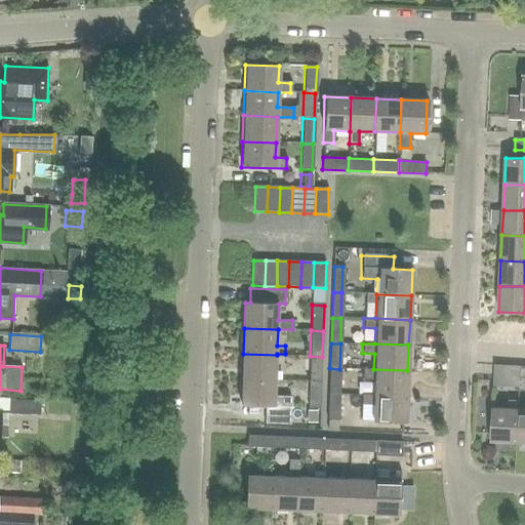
[(276,380),(277,355),(243,354),(242,379),(276,380)]
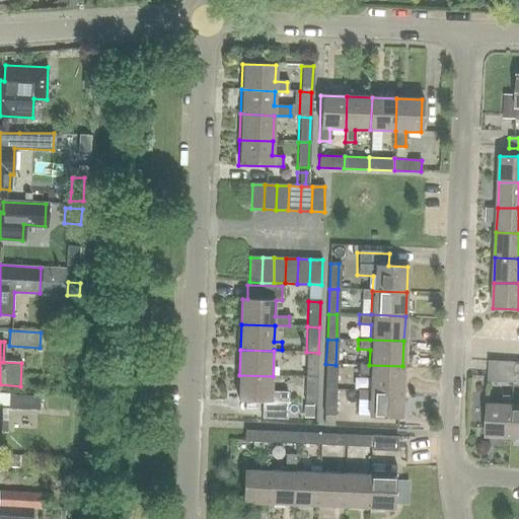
[(317,378),(318,353),(306,352),(305,377),(317,378)]
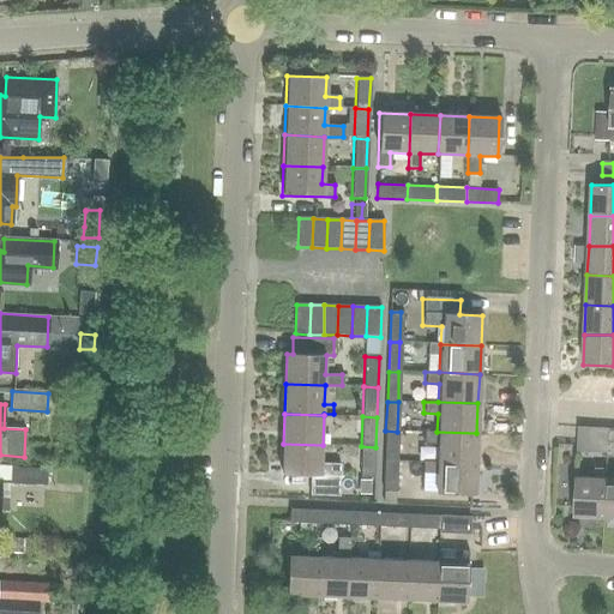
[(607,441),(608,428),(579,427),(578,451),(602,452),(607,452),(607,441)]
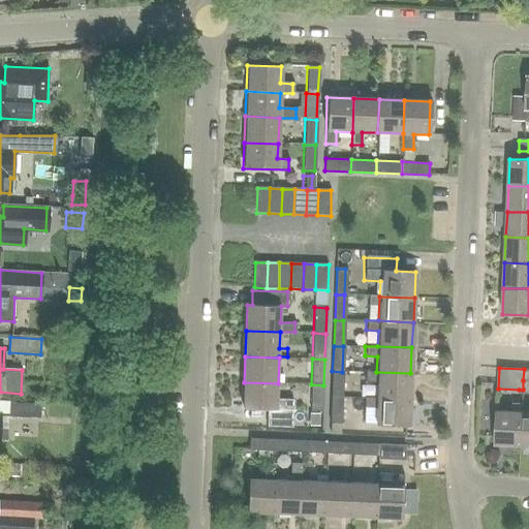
[(341,398),(342,372),(332,371),(331,397),(341,398)]
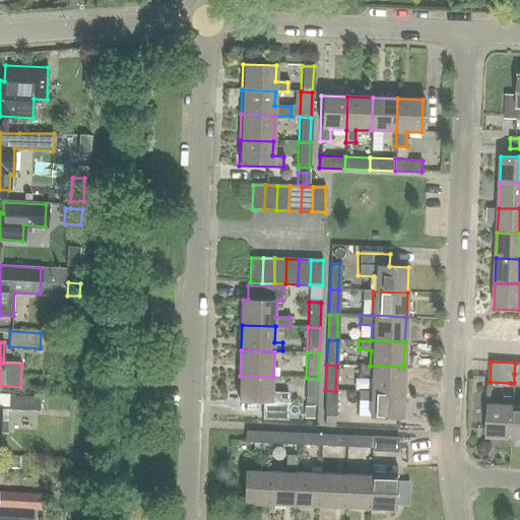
[(403,367),(370,366),(358,366),(358,375),(370,376),(369,391),(402,392),(403,367)]
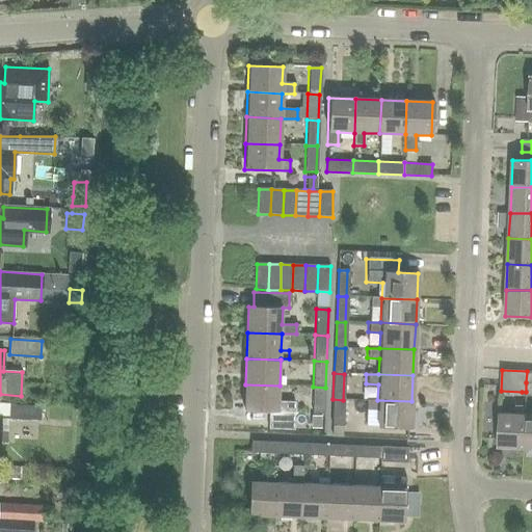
[(278,403),(280,386),(245,384),(244,410),(270,411),(269,428),(294,429),(295,404),(278,403)]
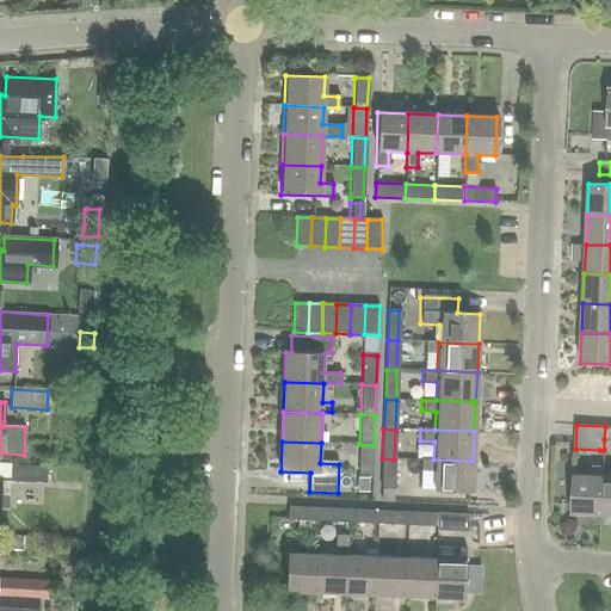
[(372,475),(374,445),(359,444),(358,474),(372,475)]
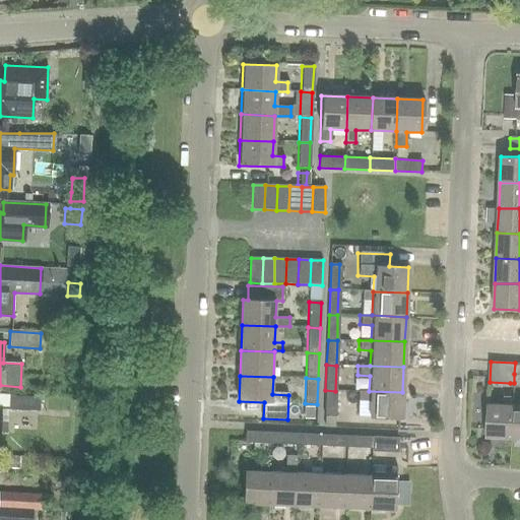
[(334,416),(335,391),(325,390),(324,416),(334,416)]
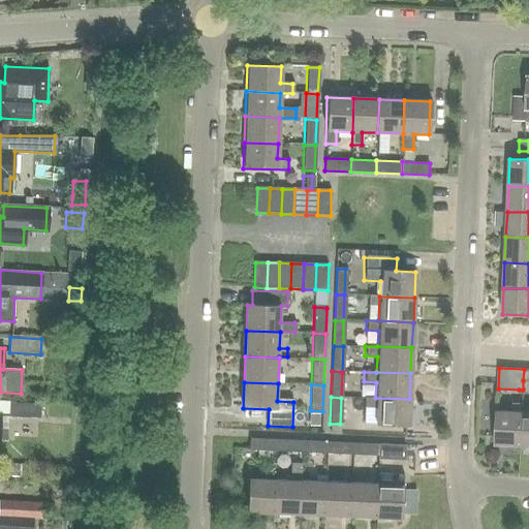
[(409,399),(375,398),(364,397),(363,407),(375,407),(374,425),(408,426),(409,399)]
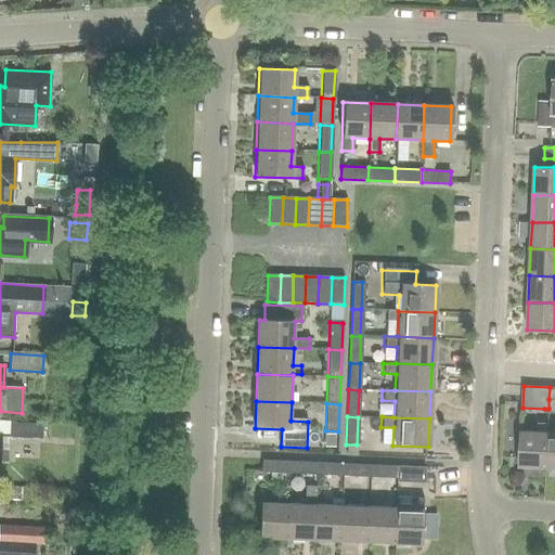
[(42,439),(43,425),(10,423),(9,437),(9,438),(42,439)]
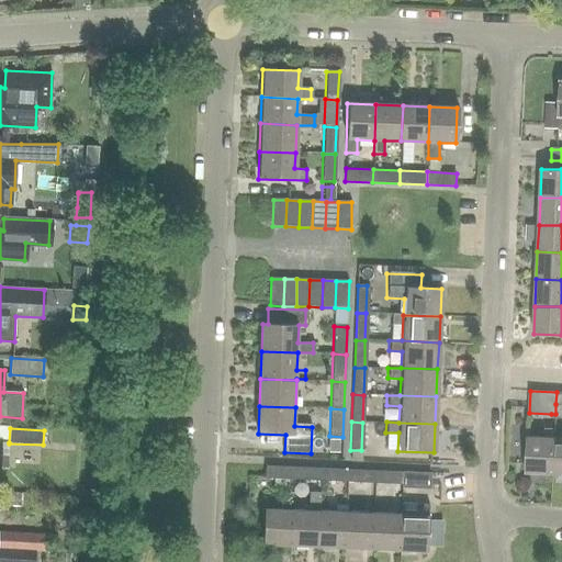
[(552,473),(554,438),(554,428),(544,428),(543,437),(526,437),(524,472),(552,473)]
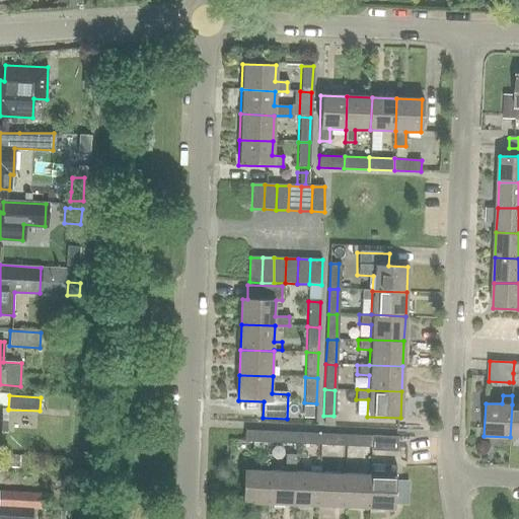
[(518,437),(518,403),(512,404),(510,437),(518,437)]
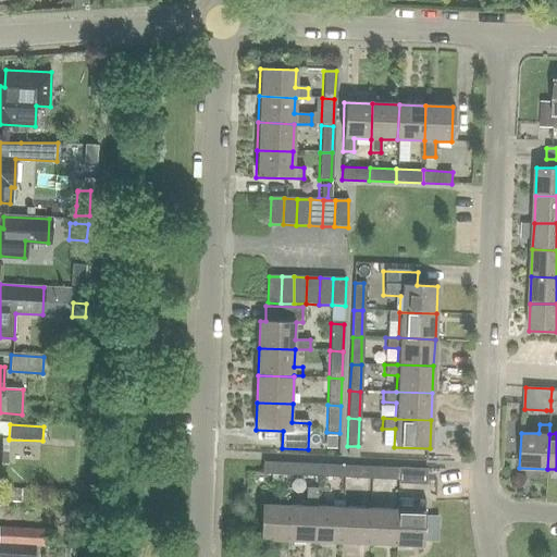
[(1,435),(0,434),(0,463),(8,465),(9,440),(9,438),(1,438),(1,435)]
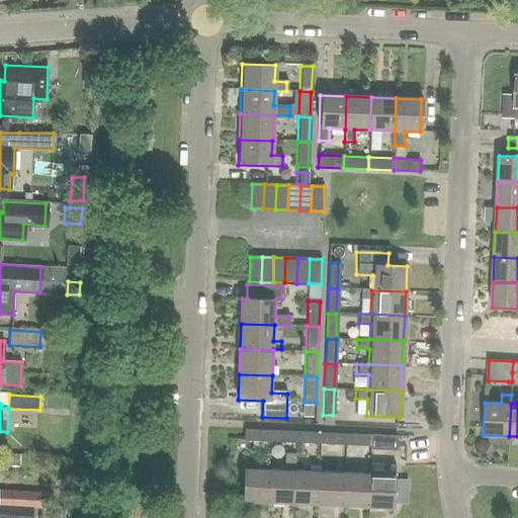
[(270,441),(270,430),(245,429),(244,440),(270,441)]
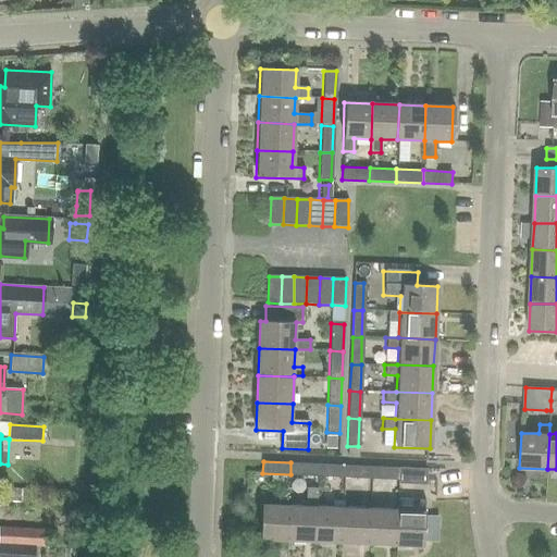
[(318,475),(318,463),(291,462),(291,474),(318,475)]
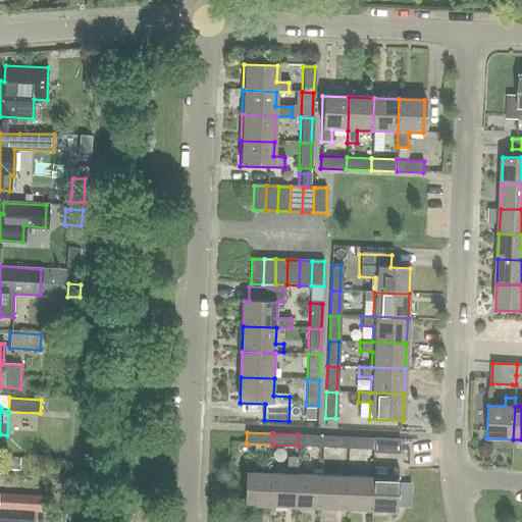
[(322,447),(323,435),(298,434),(298,446),(322,447)]
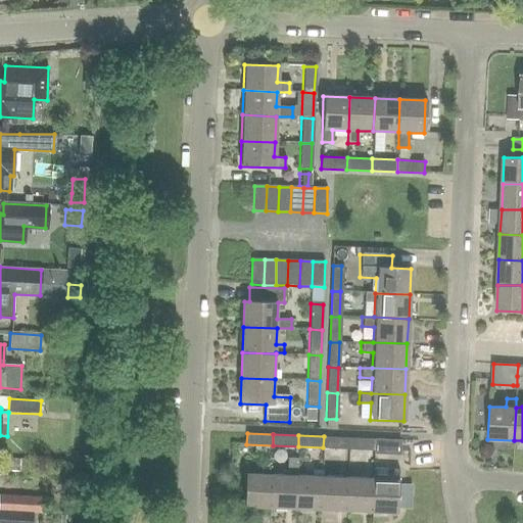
[(348,449),(349,437),(324,436),(323,447),(348,449)]
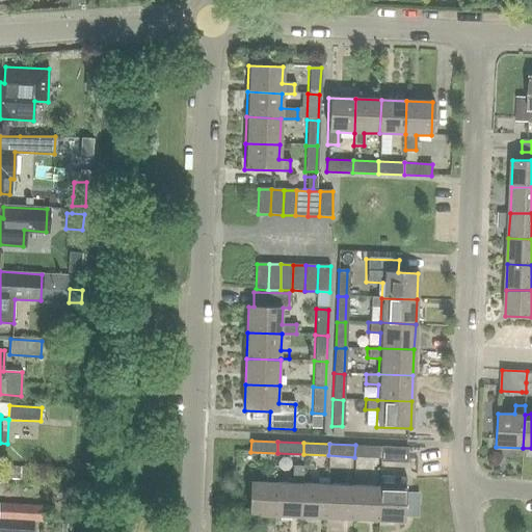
[(380,458),(380,446),(355,445),(354,457),(380,458)]
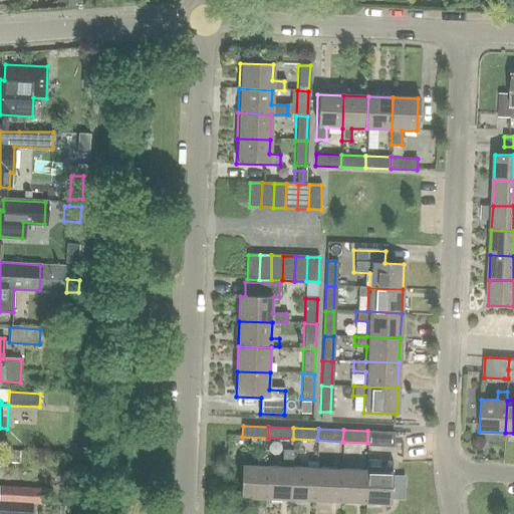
[(367,431),(367,443),(394,444),(394,433),(367,431)]
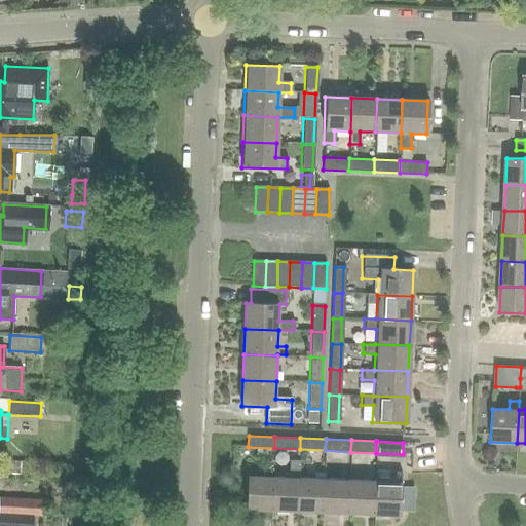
[(19,460),(1,460),(1,474),(19,474),(19,460)]
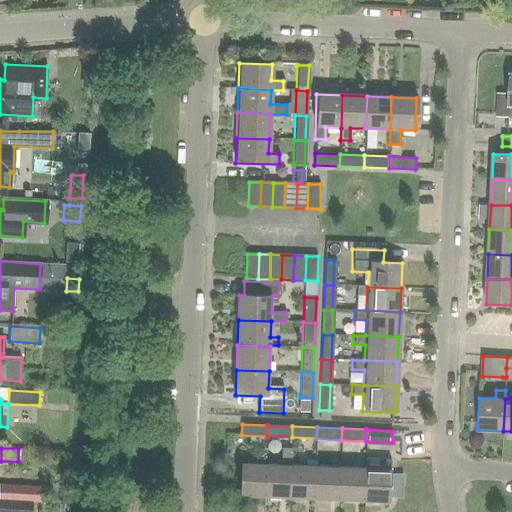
[(265,497),(289,498),(291,465),(291,449),(282,448),(281,465),(266,464),(265,497)]
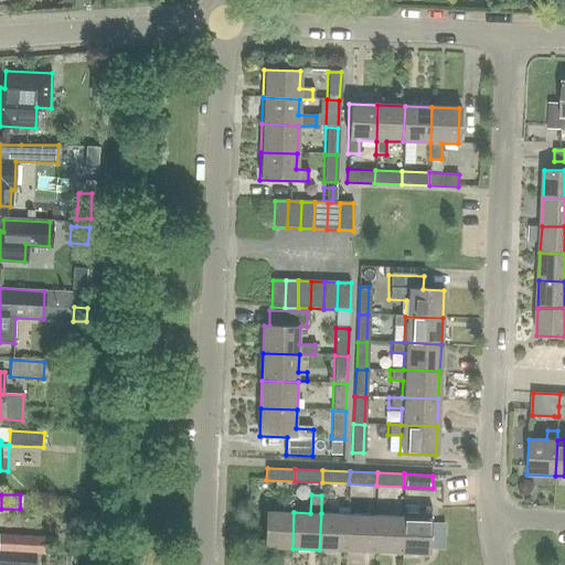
[(403,507),(403,516),(402,553),(429,553),(432,518),(428,518),(429,508),(403,507)]
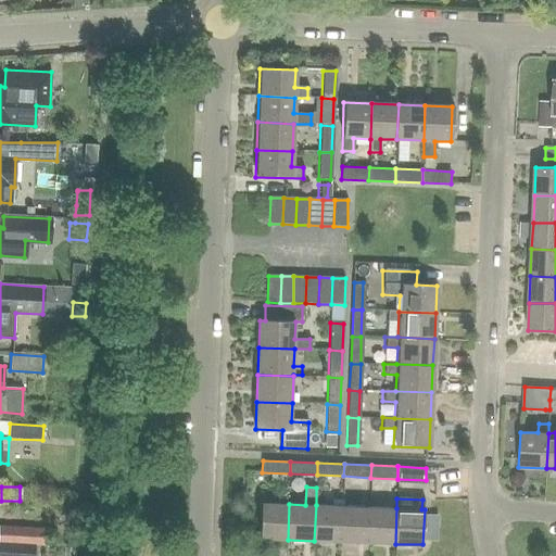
[(332,506),(316,505),(314,541),(341,542),(342,506),(343,500),(332,500),(332,506)]
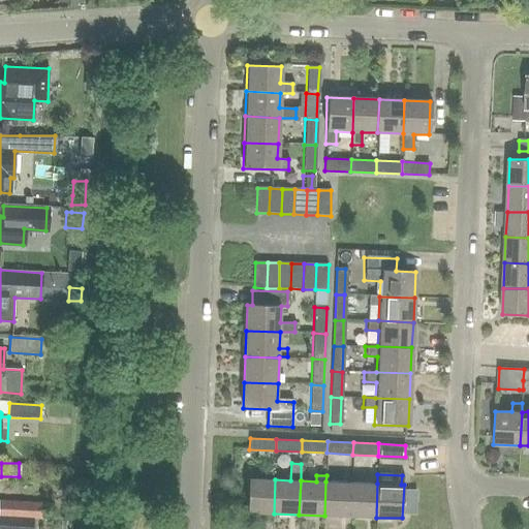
[(274,514),(275,479),(248,478),(247,512),(274,514)]
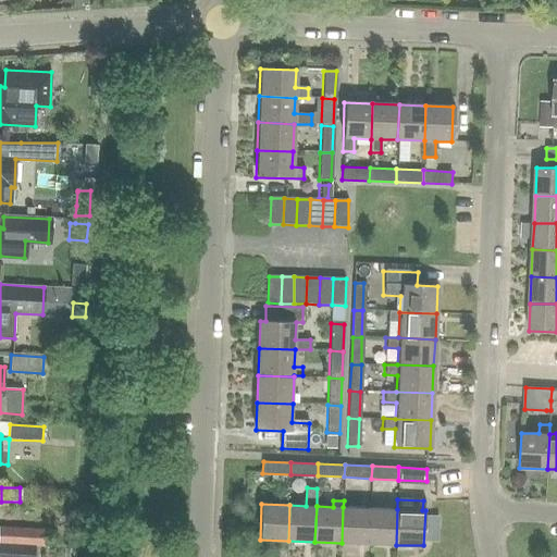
[(342,543),(369,544),(370,508),(343,507),(342,543)]
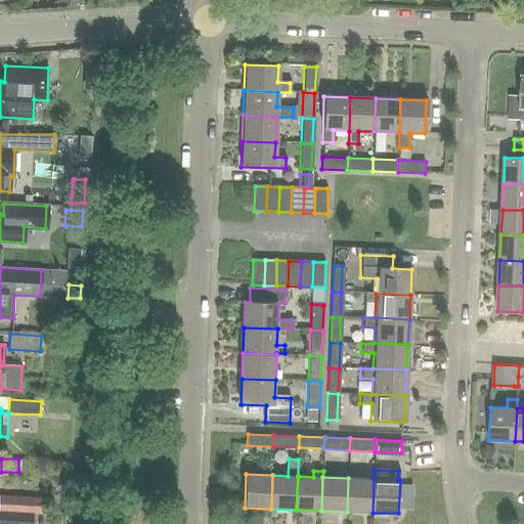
[(347,512),(373,513),(374,479),(348,478),(347,512)]
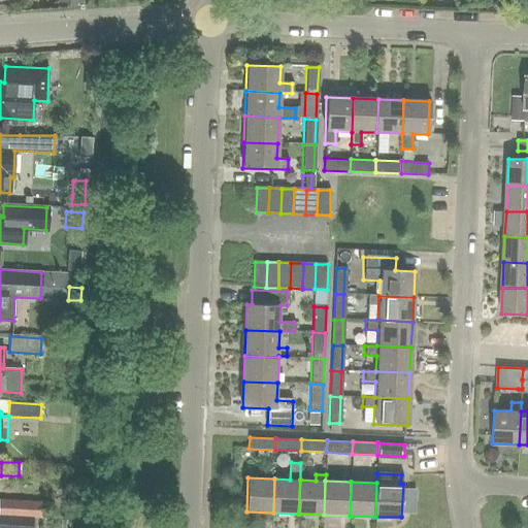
[(0,515),(34,517),(45,517),(45,501),(0,499),(0,515)]
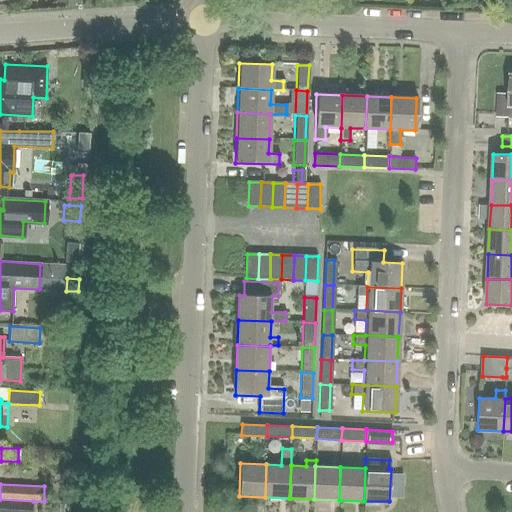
[(32,511),(33,501),(0,499),(0,511),(32,511)]
